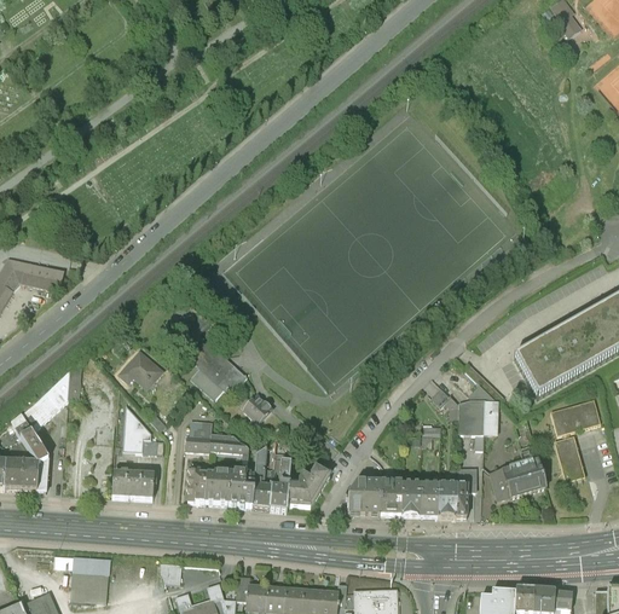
[(561,21),(571,15),(574,12),(573,11),(566,0),(559,0),(550,6),(561,21)]
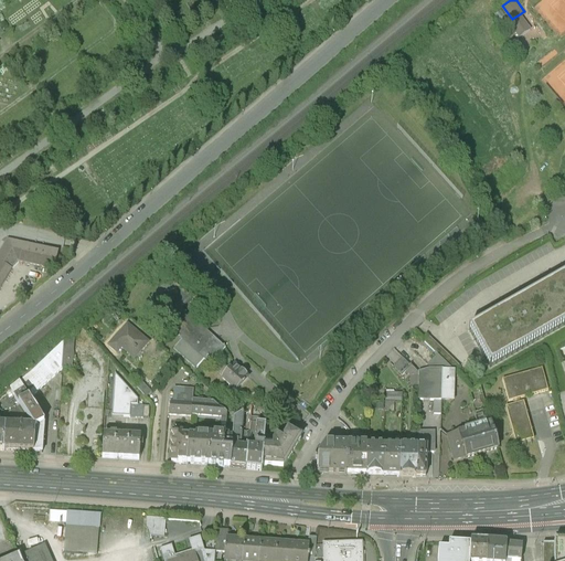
[(512,19),(509,21),(511,23),(519,34),(531,27),(521,13),(512,19)]
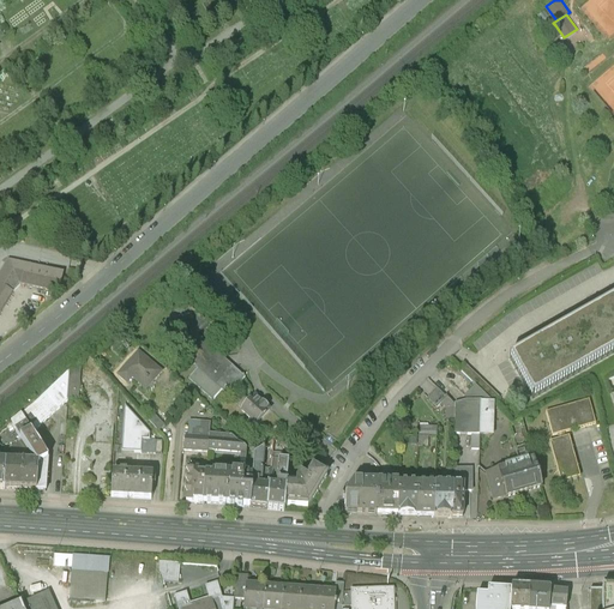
[(0,315),(19,283),(60,291),(65,270),(11,258),(0,275),(0,315)]
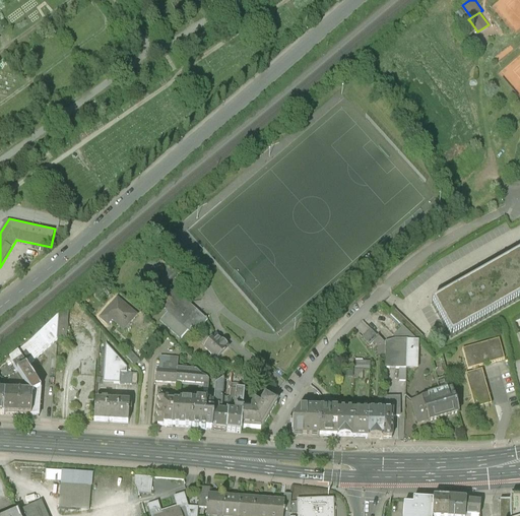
[(441,294),(432,299),(451,333),(519,295),(519,251),(519,250),(441,294)]
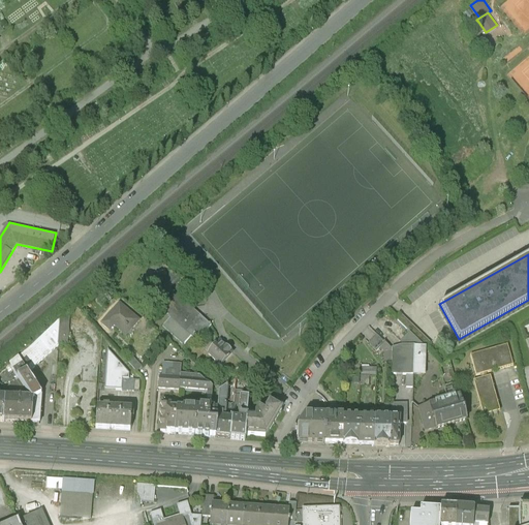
[(197,340),(213,323),(198,311),(170,285),(161,295),(156,302),(197,340)]
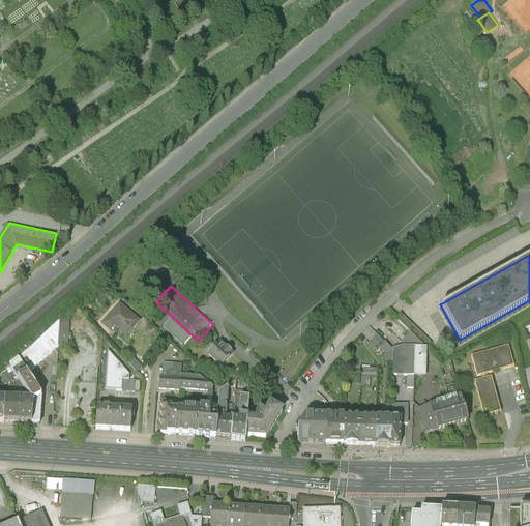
[(106,314),(100,320),(109,327),(114,321),(126,333),(140,319),(120,299),(106,314)]
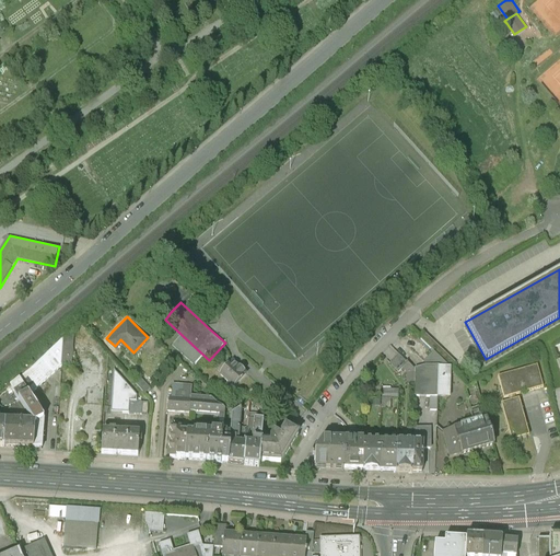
[(63,335),(61,360),(70,361),(71,352),(74,354),(74,348),(71,348),(72,326),(63,335)]
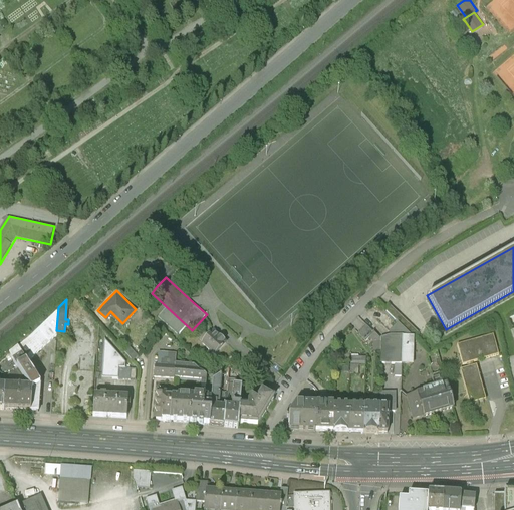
[(26,359),(56,331),(56,330),(58,307),(58,306),(38,326),(29,334),(17,344),(10,350),(19,365),(1,376),(2,377),(3,378),(6,385),(20,375),(24,383),(28,380),(32,387),(40,380),(26,359)]
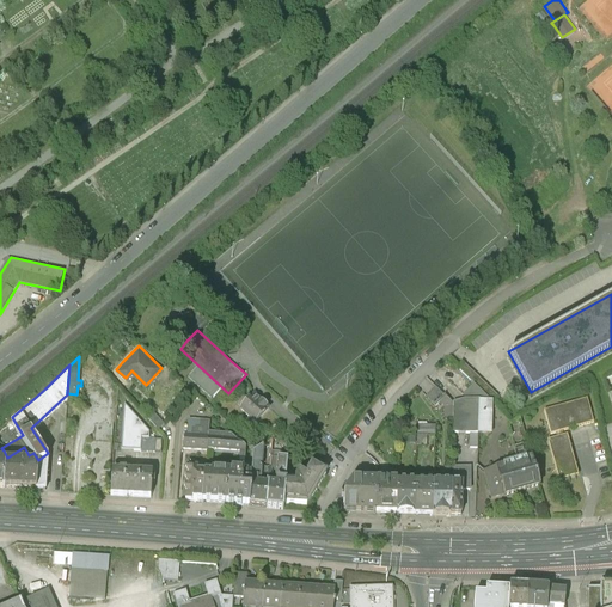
[(452,399),(452,429),(477,430),(478,397),(478,384),(473,380),(461,391),(463,396),(452,399)]
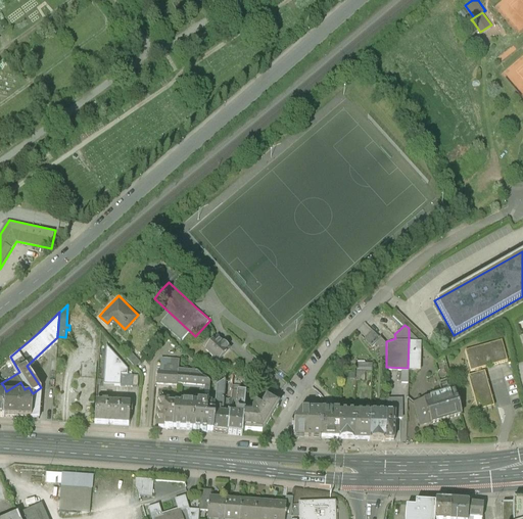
[(204,346),(203,347),(217,360),(230,346),(217,333),(211,339),(204,346)]
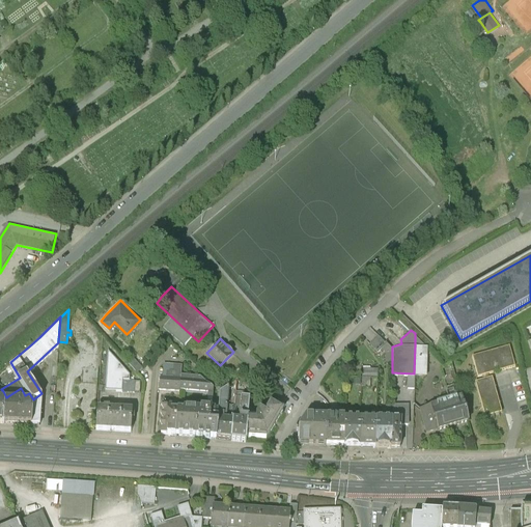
[(211,340),(203,349),(207,352),(215,344),(211,340)]
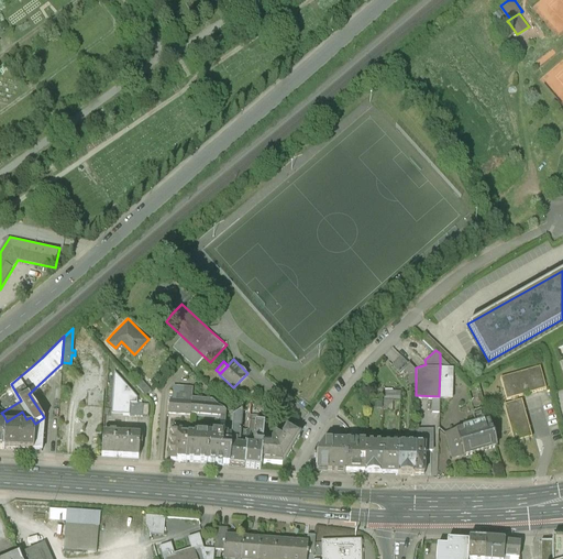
[(540,364),(500,375),(506,395),(545,385),(540,364)]
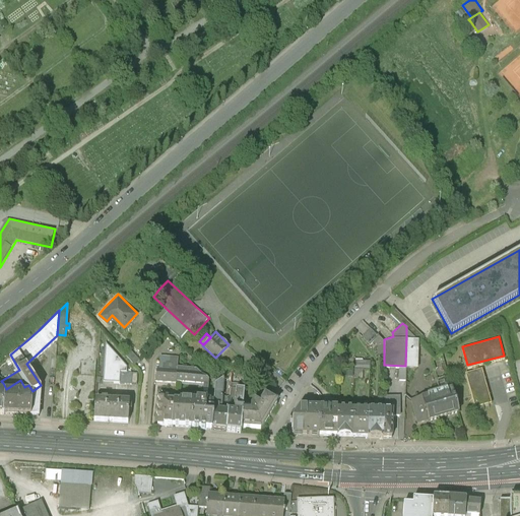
[(406,337),(405,366),(417,367),(418,337),(406,337)]
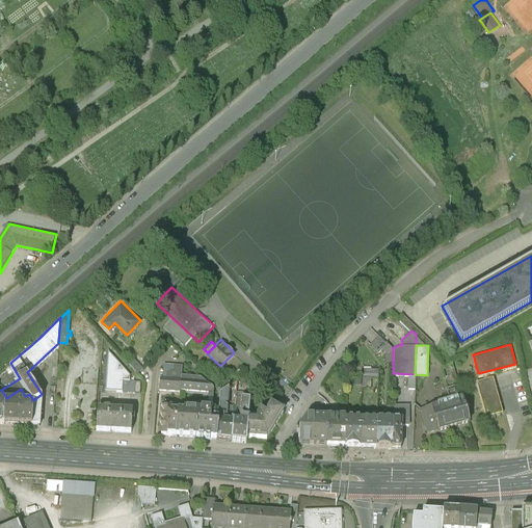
[(108,347),(106,388),(134,391),(135,379),(135,378),(129,377),(130,373),(108,347)]
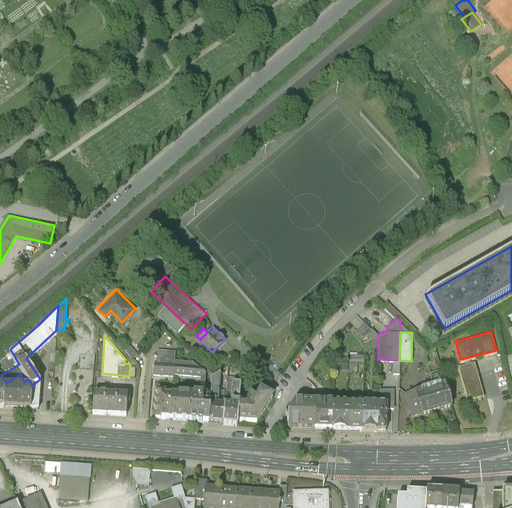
[(128,342),(123,347),(132,358),(138,353),(128,342)]
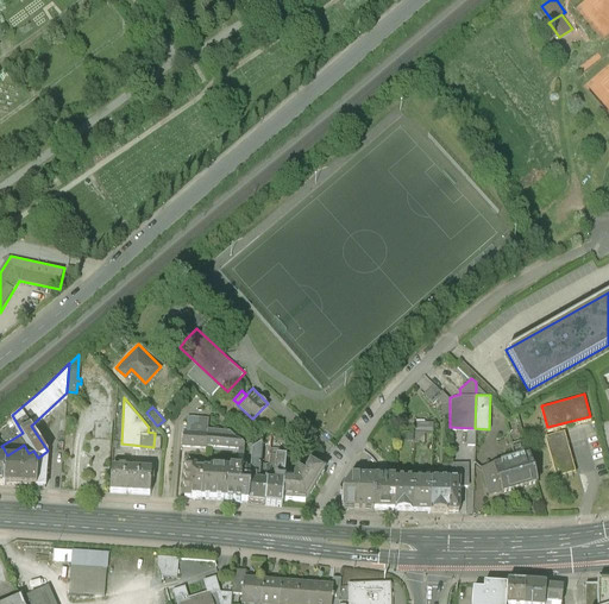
[(208,415),(186,414),(183,444),(206,445),(207,426),(208,415)]
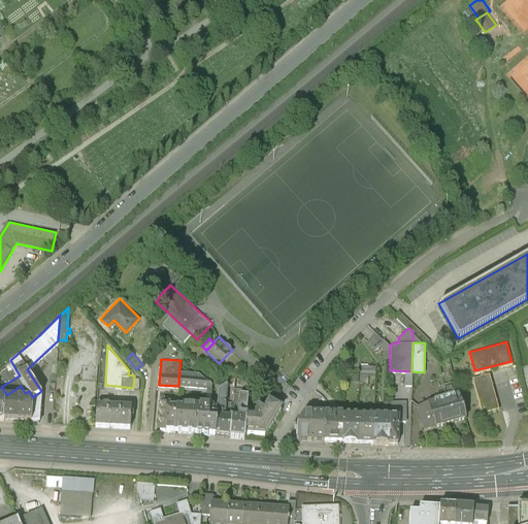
[(370,363),(360,363),(359,381),(370,381),(370,363)]
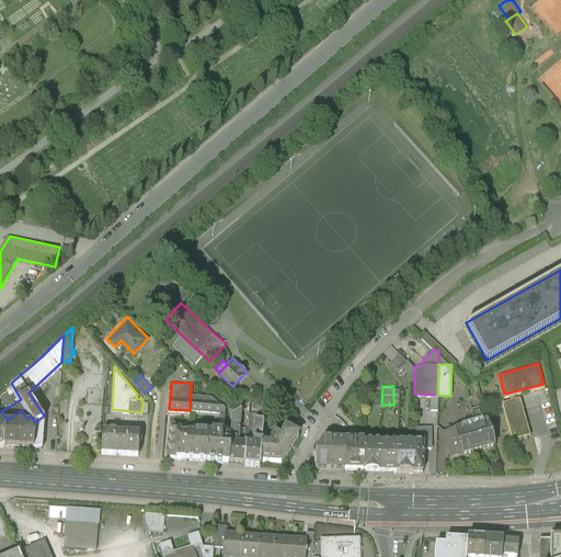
[(210,394),(191,393),(190,410),(224,413),(225,408),(210,394)]
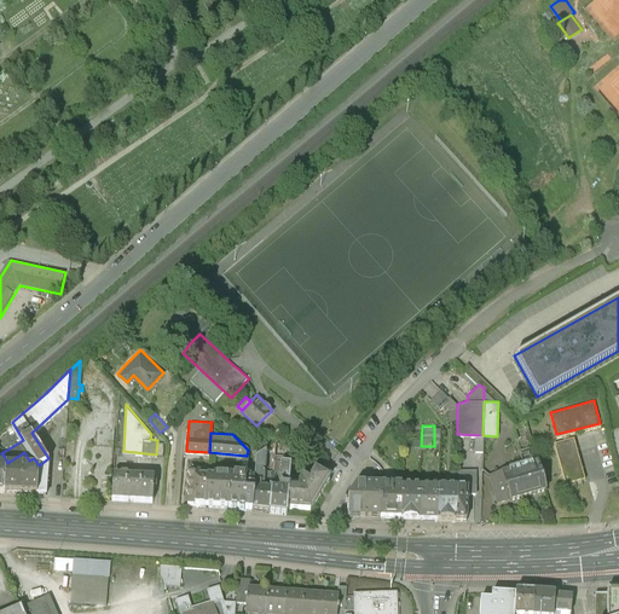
[(572,436),(554,442),(566,482),(584,478),(572,436)]
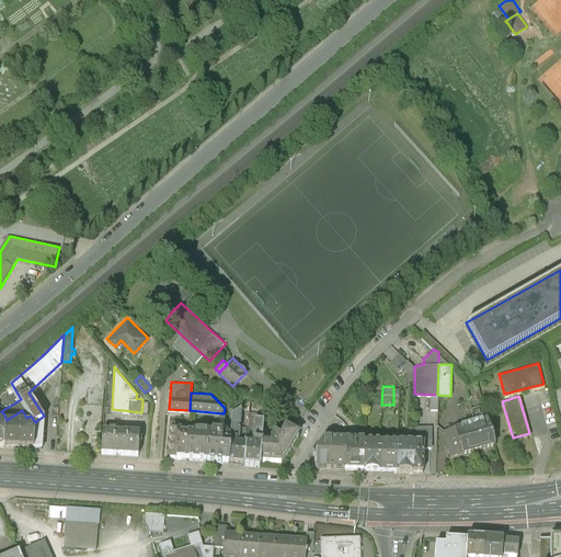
[(471,406),(476,421),(488,418),(483,402),(471,406)]
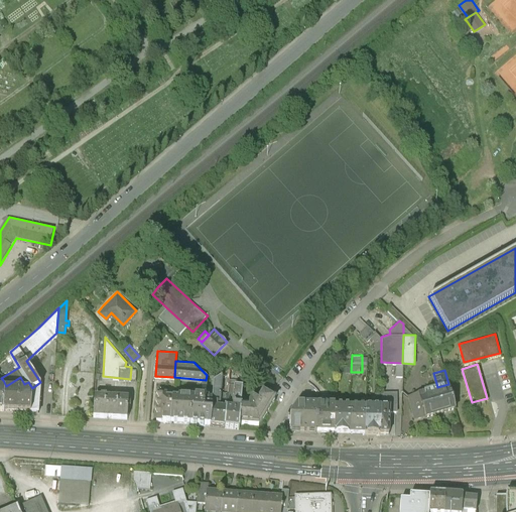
[(211,381),(210,396),(210,406),(219,406),(221,375),(211,381)]
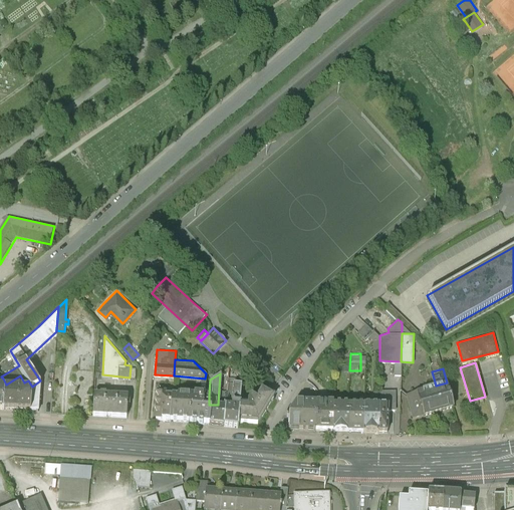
[(32,387),(30,408),(38,409),(40,380),(32,387)]
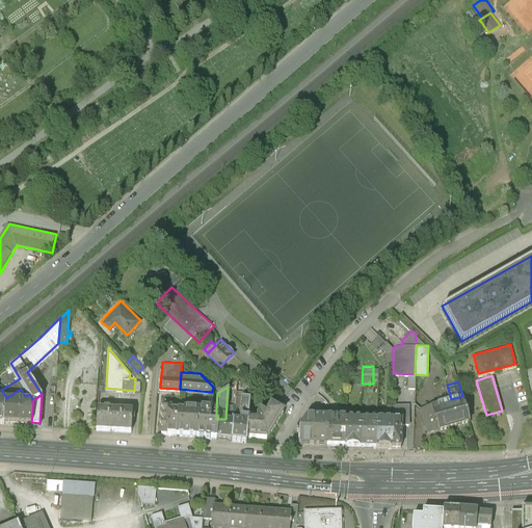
[(420,407),(426,432),(469,422),(462,396),(451,399),(420,407)]
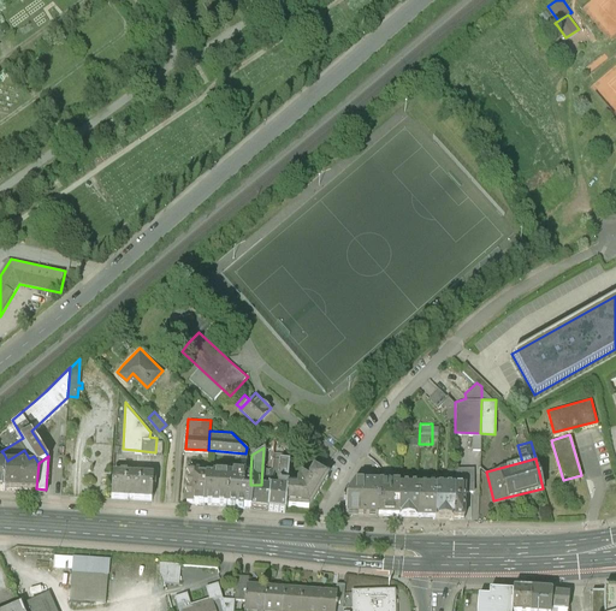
[(39,463),(7,461),(5,486),(36,488),(39,463)]
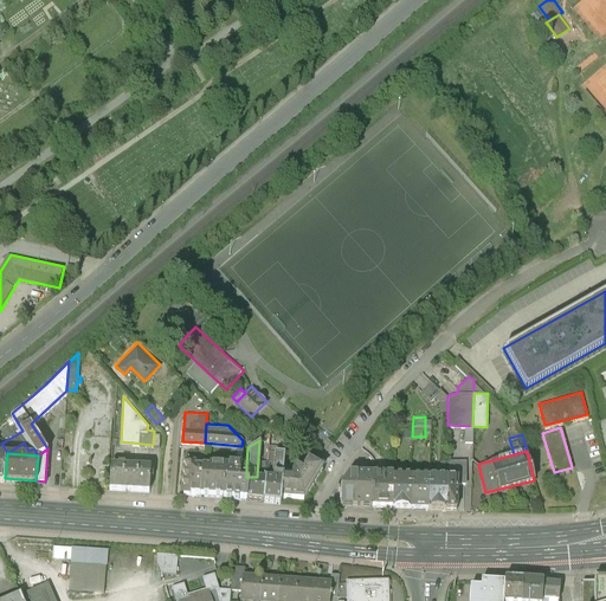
[(455,511),(456,506),(471,506),(472,471),(466,471),(466,458),(446,458),(446,476),(445,510),(455,511)]
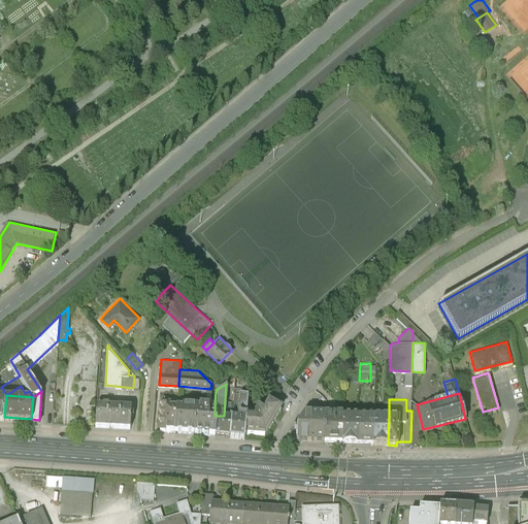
[(156,429),(174,430),(176,403),(158,401),(156,429)]
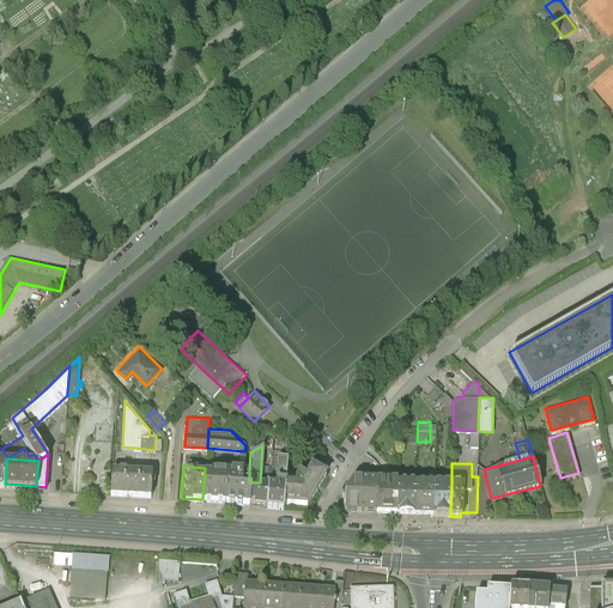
[(283,485),(281,500),(304,503),(323,474),(310,466),(303,475),(296,470),(291,479),(291,485),(283,485)]
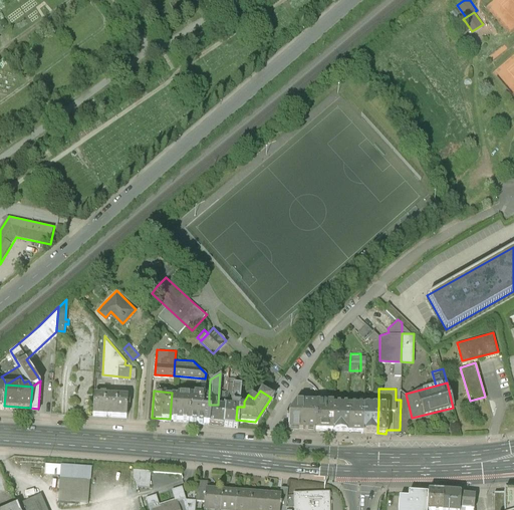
[(129,394),(94,392),(92,413),(126,415),(129,394)]
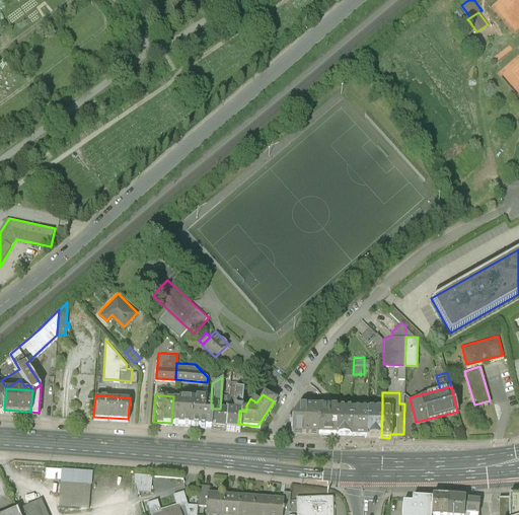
[(173,396),(171,423),(191,424),(193,397),(173,396)]
